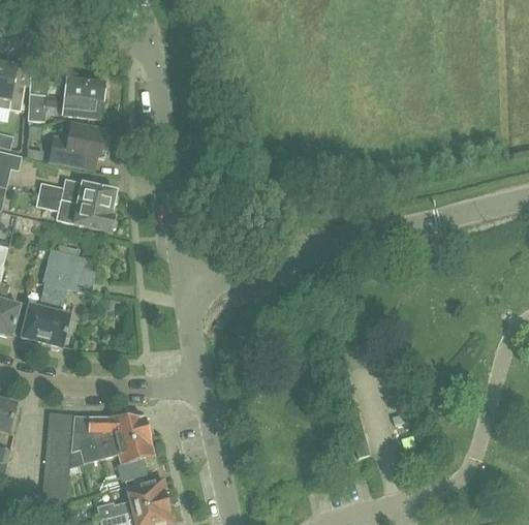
[(0,59),(0,105),(9,106),(22,109),(26,84),(13,82),(17,62),(0,59)]
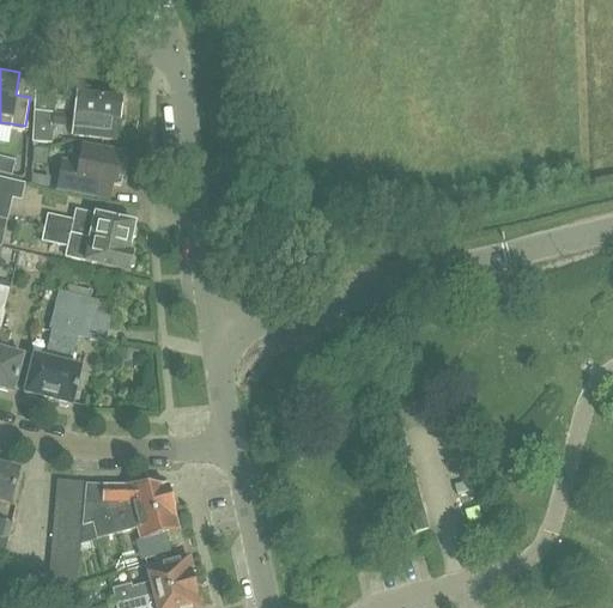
[(38,68),(36,97),(32,139),(50,140),(52,122),(73,125),(72,133),(116,137),(117,117),(120,117),(122,95),(77,91),(74,110),(55,109),(58,89),(49,87),(52,70),(38,68)]
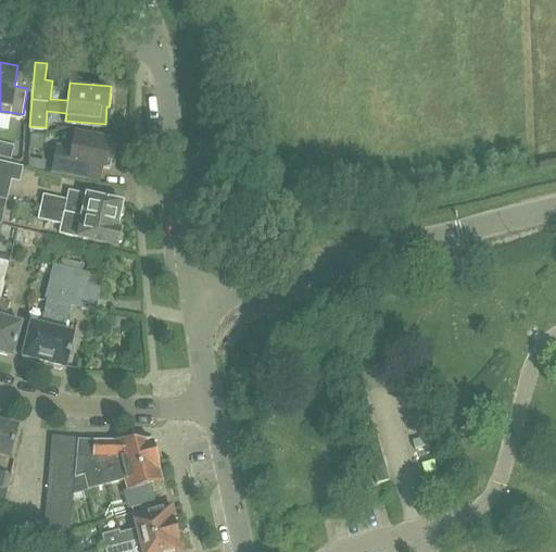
[(115,139),(75,130),(73,146),(58,142),(52,168),(99,177),(102,165),(110,166),(115,139)]
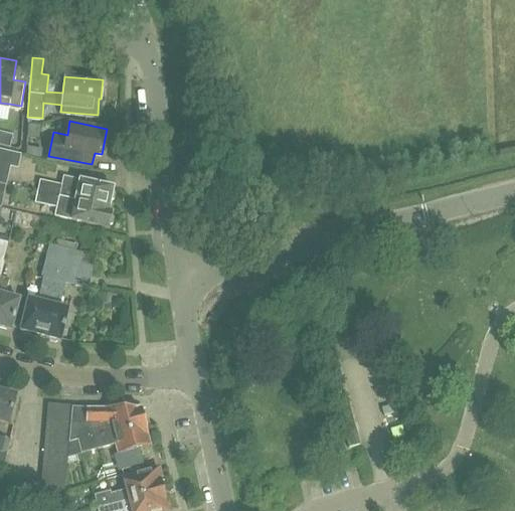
[(12,132),(0,128),(0,141),(9,144),(12,132)]
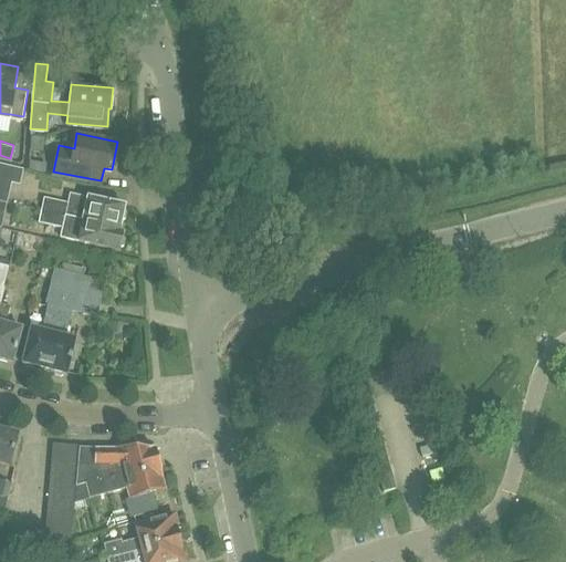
[(29,157),(29,167),(45,170),(48,160),(29,157)]
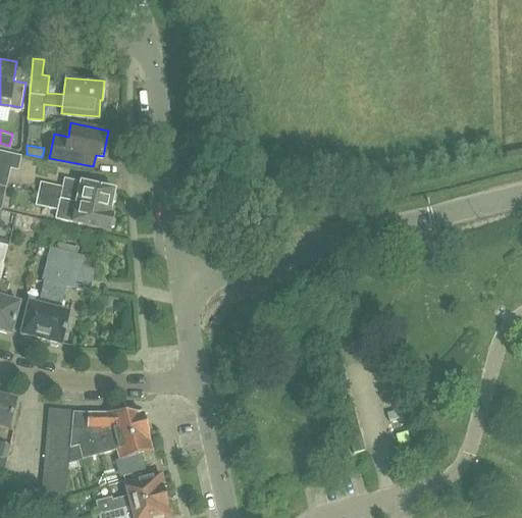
[(11,165),(0,162),(0,182),(7,184),(11,165)]
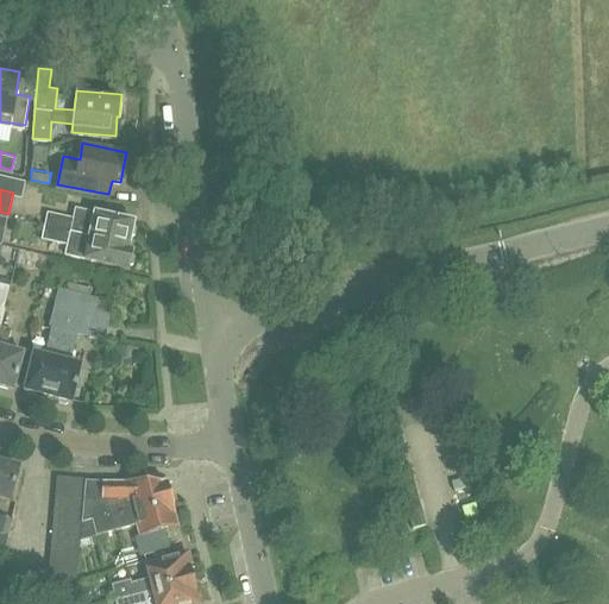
[(46,209),(44,222),(129,240),(130,233),(133,231),(135,226),(132,224),(133,219),(93,211),(74,206),(73,215),(46,209)]
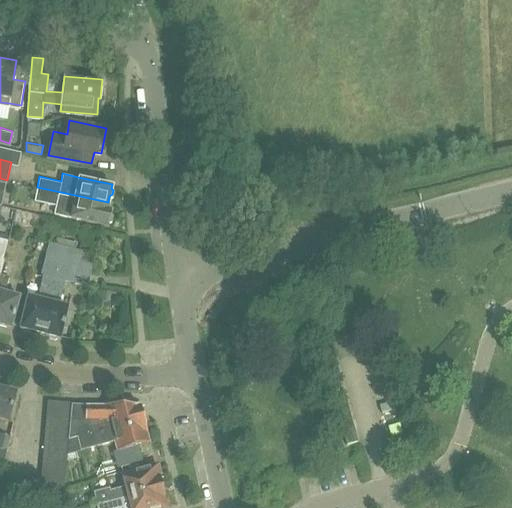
[(37,187),(34,199),(56,203),(54,211),(70,215),(107,222),(108,220),(112,219),(113,214),(110,211),(111,207),(107,207),(108,202),(37,187)]
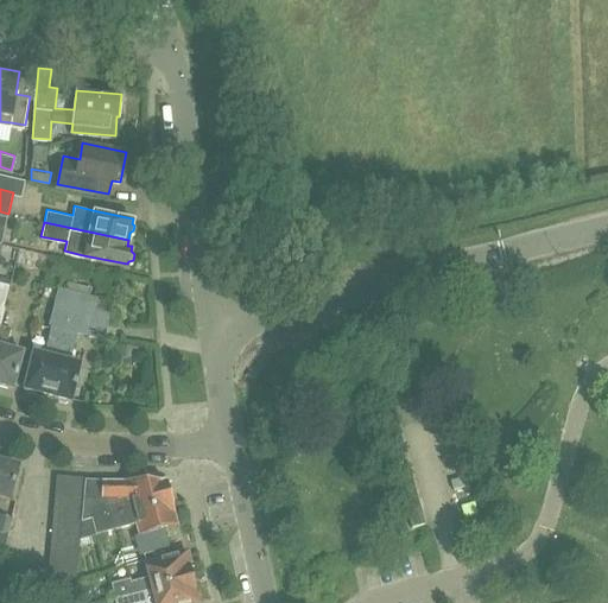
[(19,245),(16,261),(32,265),(37,249),(19,245)]
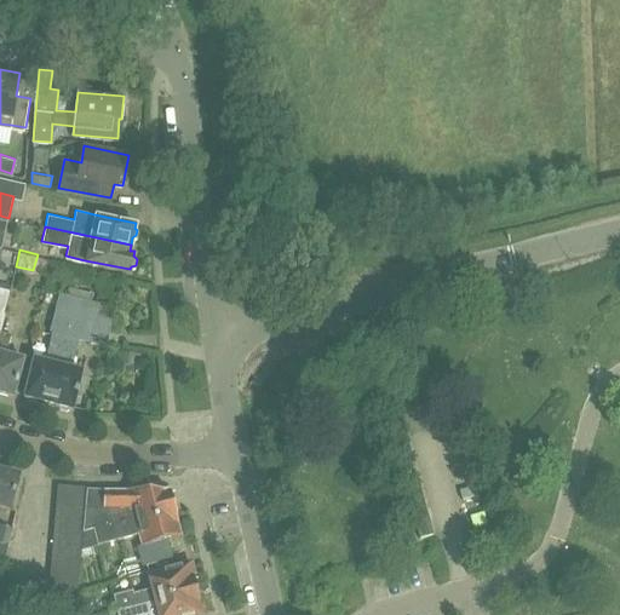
[(0,329),(0,327),(11,289),(0,286),(0,329)]
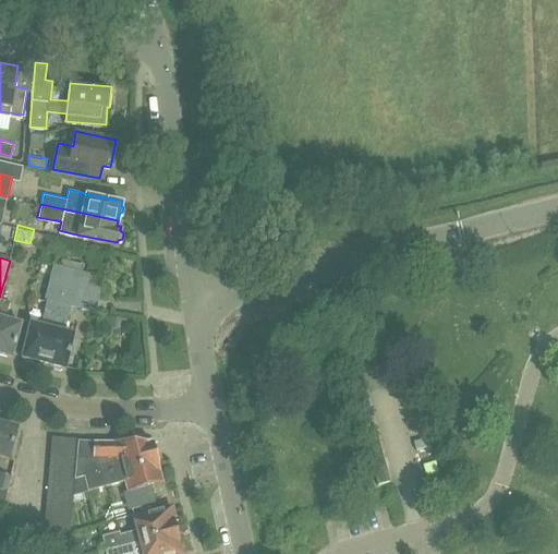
[(34,359),(37,360),(43,361),(58,303),(68,265),(59,263),(51,262),(43,296),(49,298),(43,324),(29,321),(26,335),(21,356),(24,357),(25,359),(32,361),(34,359)]
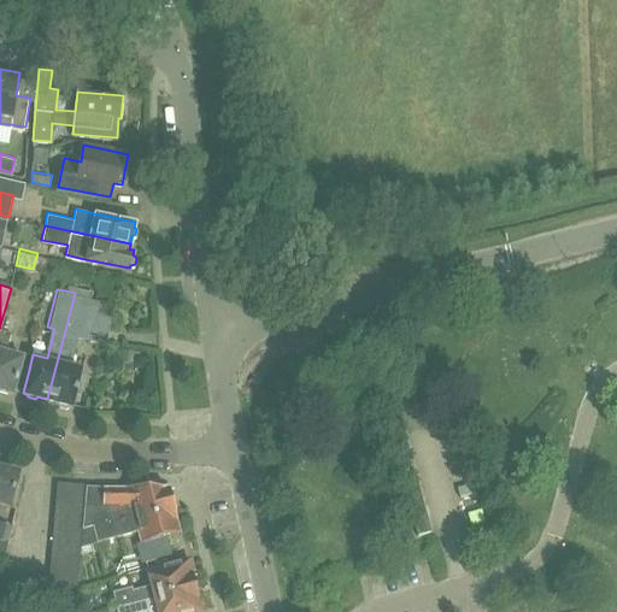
[(57,402),(59,405),(66,406),(69,405),(72,406),(72,402),(77,382),(82,366),(71,364),(78,335),(89,337),(95,311),(99,299),(89,296),(75,293),(64,335),(47,399),(48,400),(54,401),(57,402)]
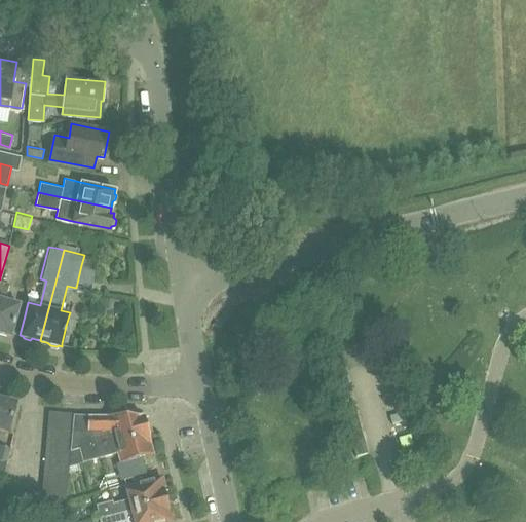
[(94,268),(88,267),(81,265),(76,288),(88,291),(94,268)]
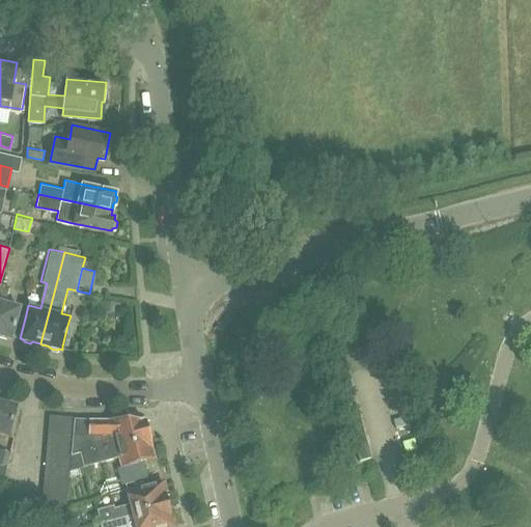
[(0,282),(0,335),(10,338),(16,320),(20,305),(6,301),(10,283),(0,280),(0,282)]
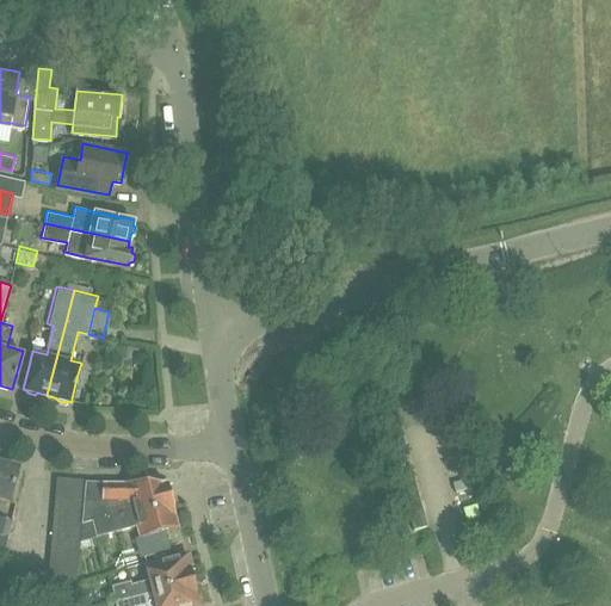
[(115,342),(113,353),(135,358),(137,346),(115,342)]
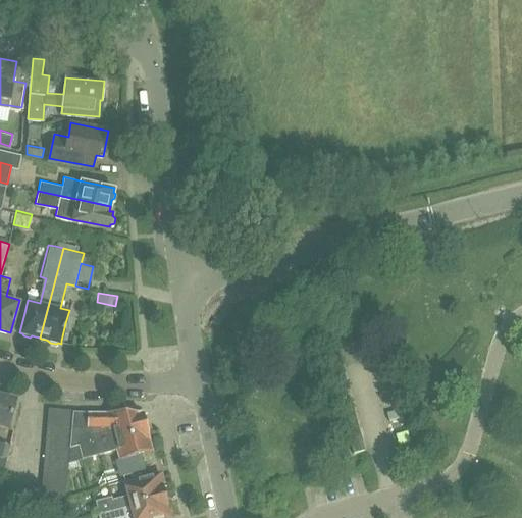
[(15,398),(0,393),(0,424),(7,426),(15,398)]
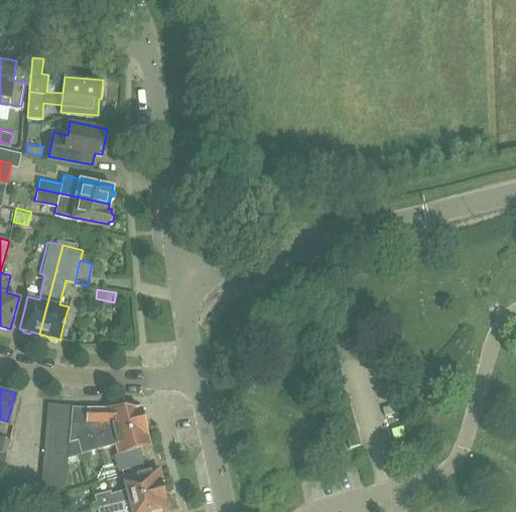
[(47,401),(46,418),(71,420),(72,405),(72,404),(47,401)]
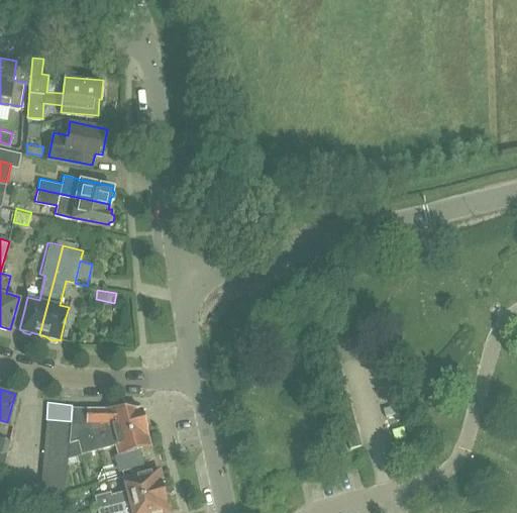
[(140,407),(135,407),(105,407),(72,406),(71,421),(70,431),(69,441),(125,426),(127,431),(146,426),(142,411),(140,407)]
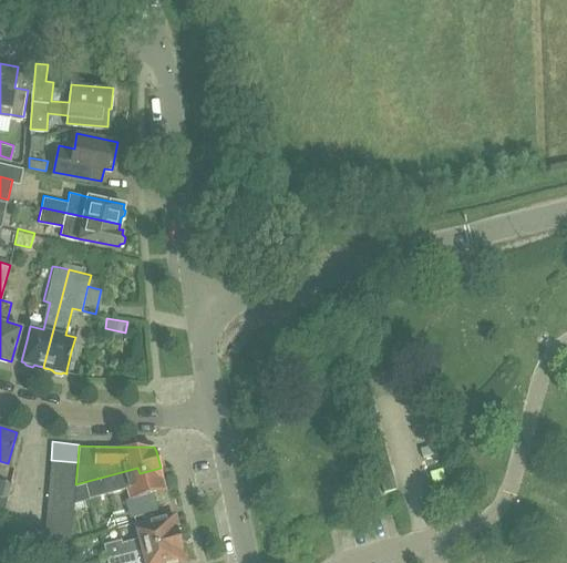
[(76,473),(78,462),(51,460),(50,471),(76,473)]
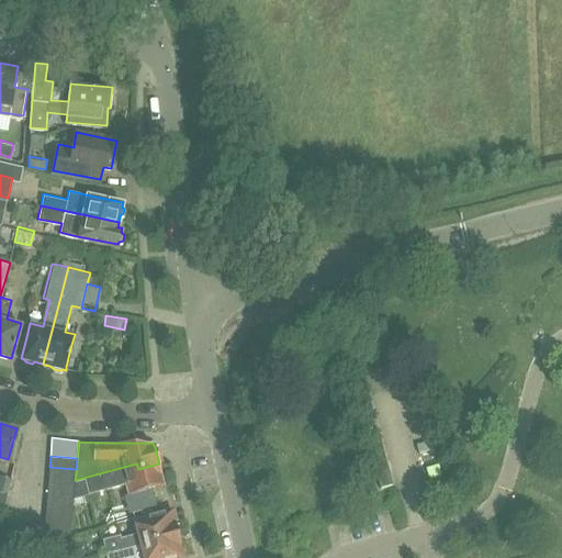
[(74,491),(74,502),(74,503),(86,500),(82,490),(124,479),(132,511),(156,504),(152,487),(165,483),(159,464),(138,469),(136,464),(75,480),(74,491)]
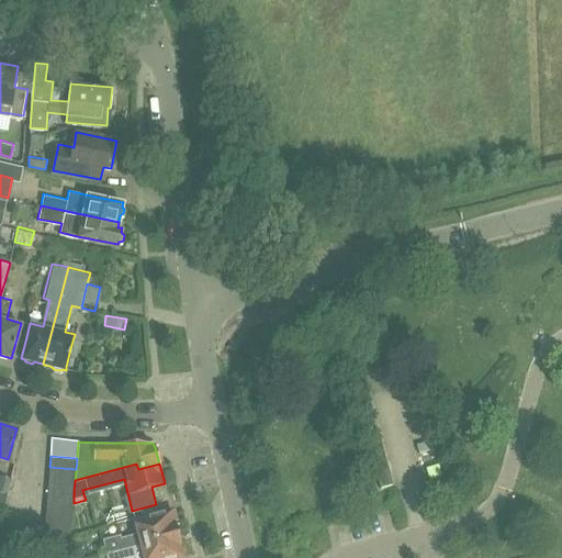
[(49,467),(48,478),(75,480),(76,469),(49,467)]
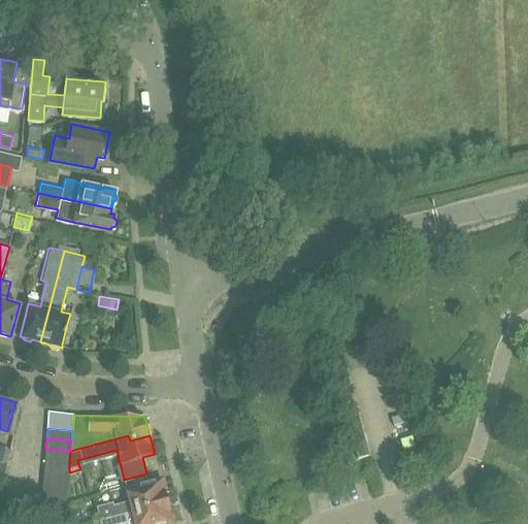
[(0,445),(0,460),(6,462),(9,448),(0,445)]
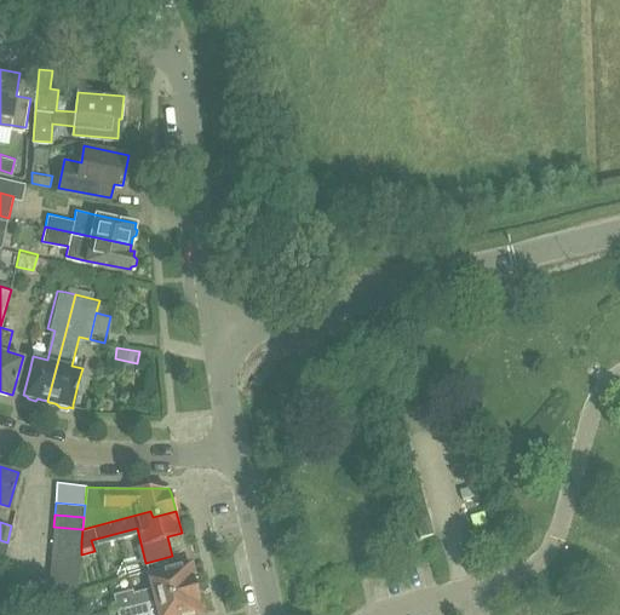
[(81,541),(82,529),(53,527),(52,539),(81,541)]
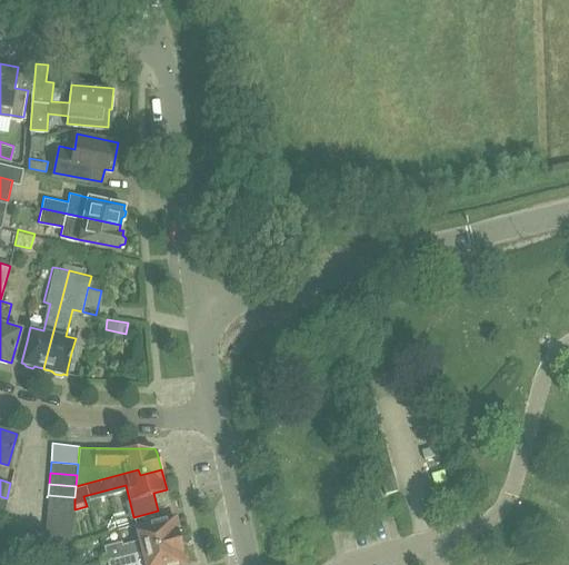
[(75,508),(75,497),(48,495),(47,506),(75,508)]
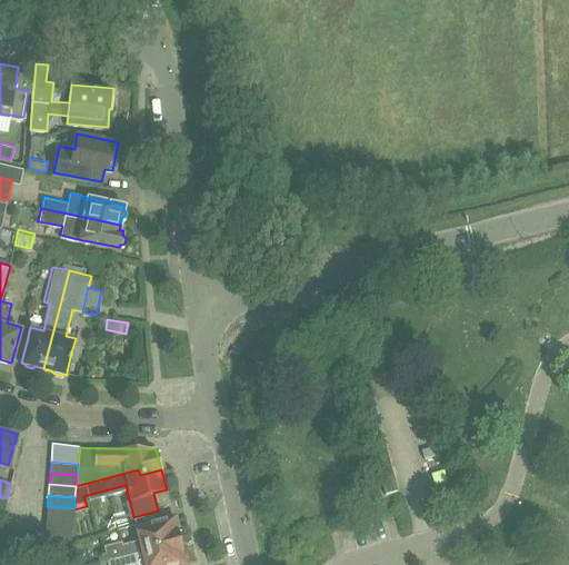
[(75,508),(47,506),(46,517),(73,519),(75,509),(75,508)]
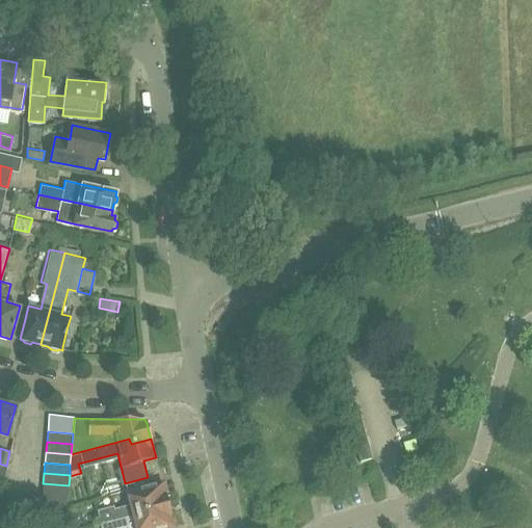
[(100,523),(168,504),(162,482),(128,492),(130,502),(97,511),(100,523)]
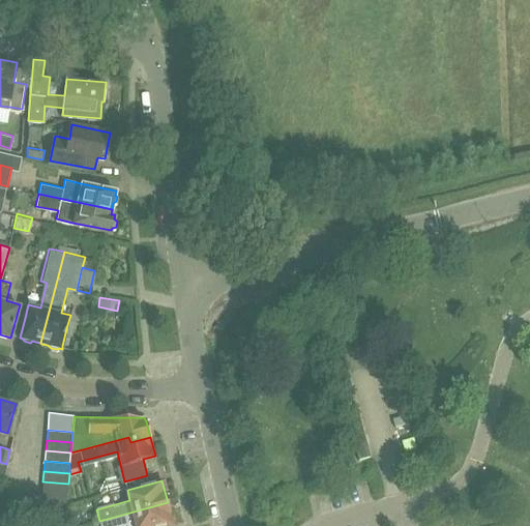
[(67,494),(68,484),(42,481),(41,492),(67,494)]
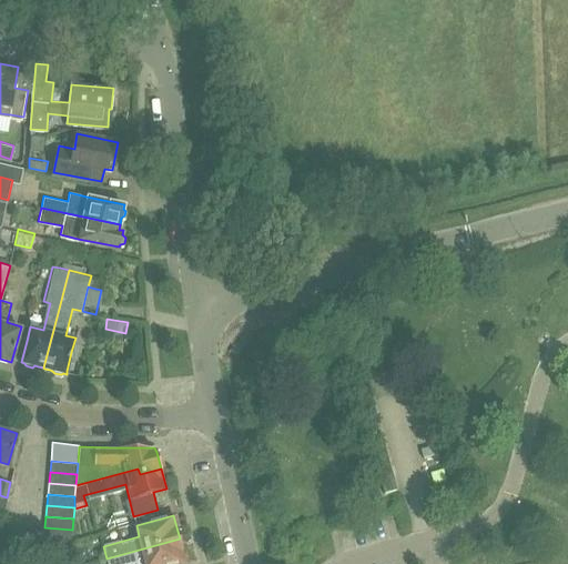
[(71,539),(72,530),(44,527),(44,536),(71,539)]
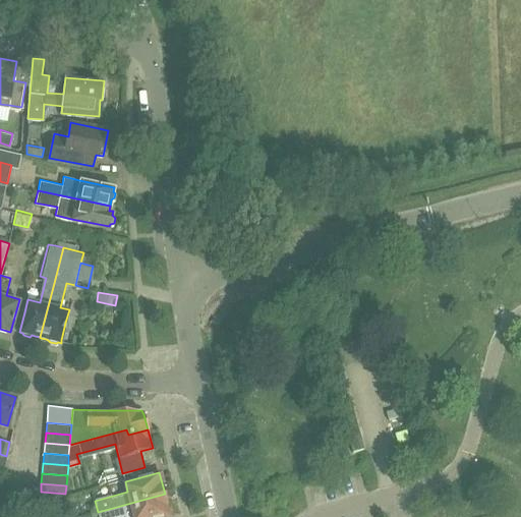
[(165,494),(98,512),(99,516),(156,516),(170,513),(165,494)]
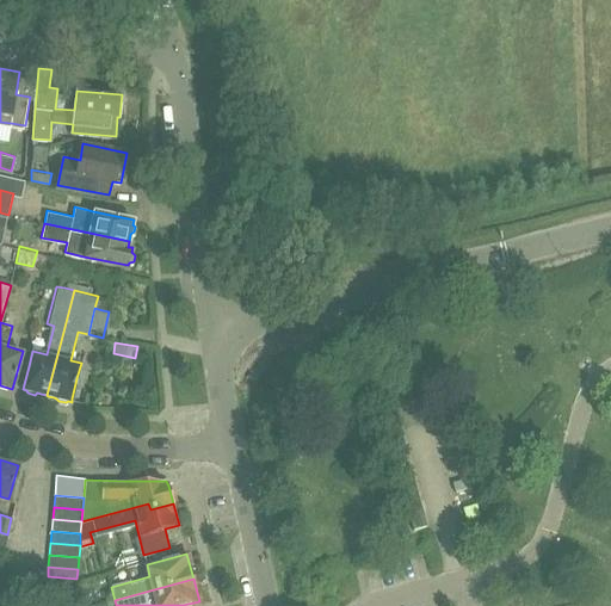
[(75,605),(71,585),(48,588),(49,605),(75,605)]
